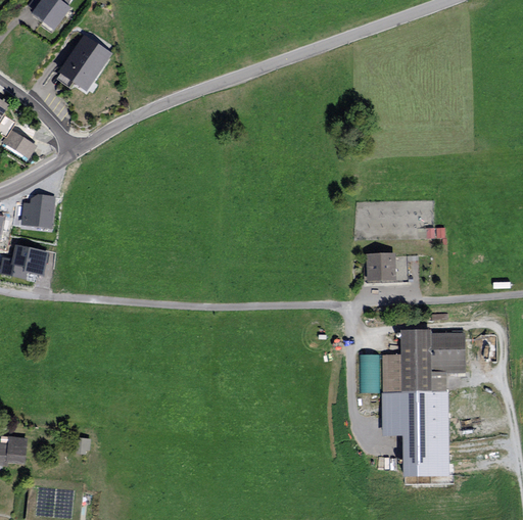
[(69,5),(62,0),(30,0),(28,3),(34,7),(32,11),(54,28),(69,5)]
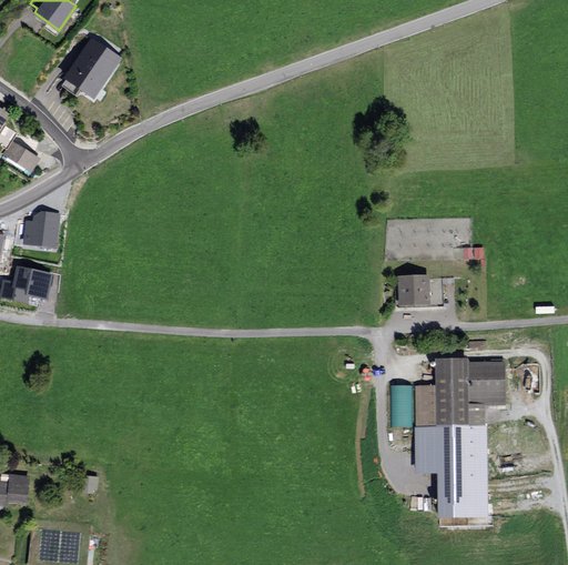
[(122,56),(91,36),(63,78),(94,98),(122,56)]
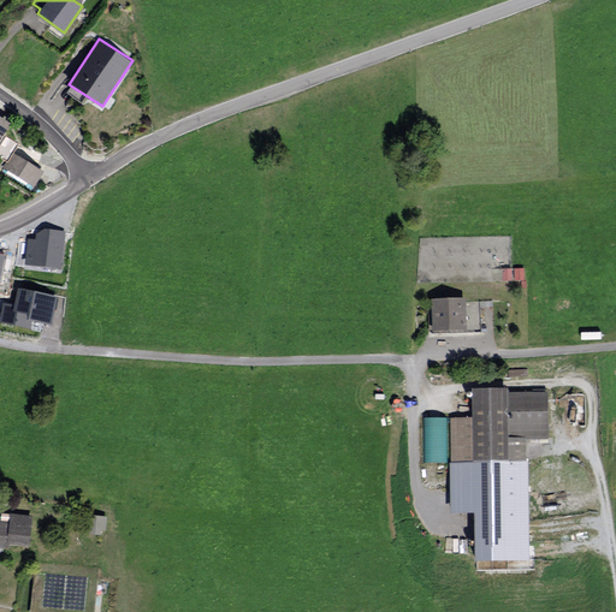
[(35,180),(45,165),(13,147),(4,162),(35,180)]
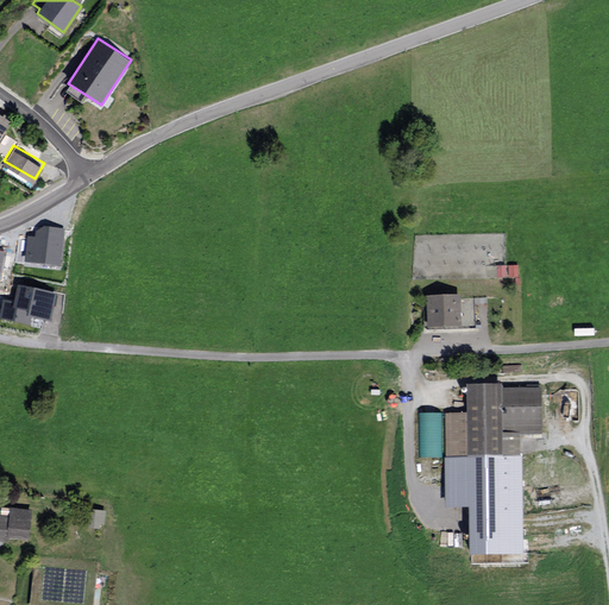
[(36,237),(49,235),(48,225),(35,226),(36,237)]
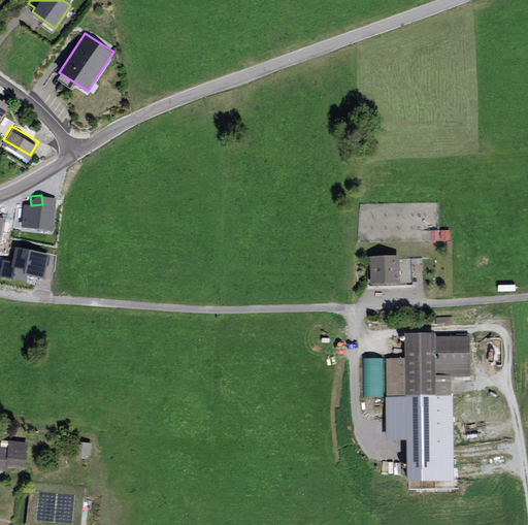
[(3,255),(0,272),(27,276),(28,270),(45,272),(50,248),(14,242),(13,256),(3,255)]
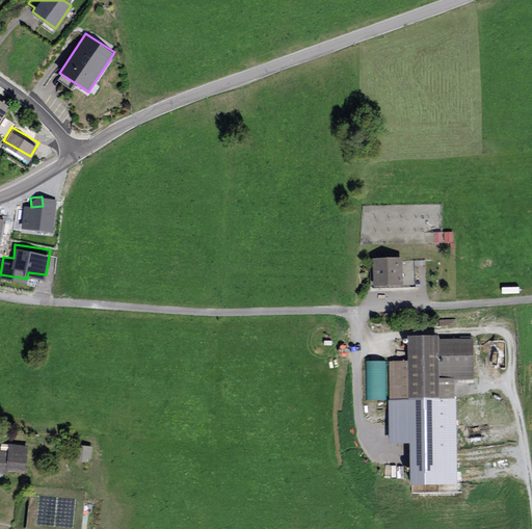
[(399,257),(367,257),(368,288),(414,287),(414,262),(399,262),(399,257)]
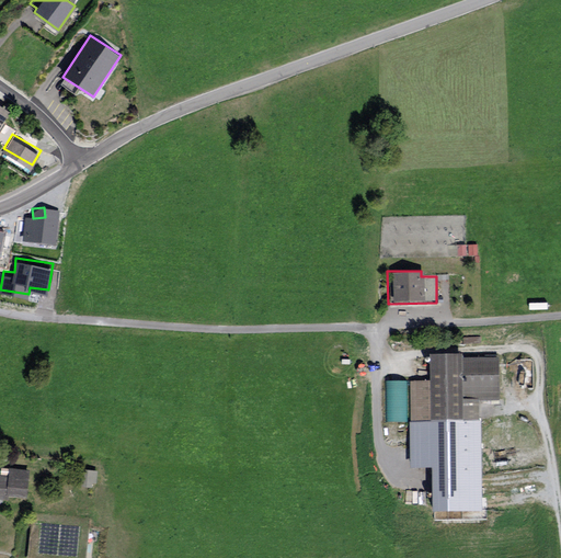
[(459,353),(427,353),(428,380),(410,380),(412,466),(433,465),(434,509),(482,508),(479,399),(495,398),(494,357),(459,359),(459,353)]
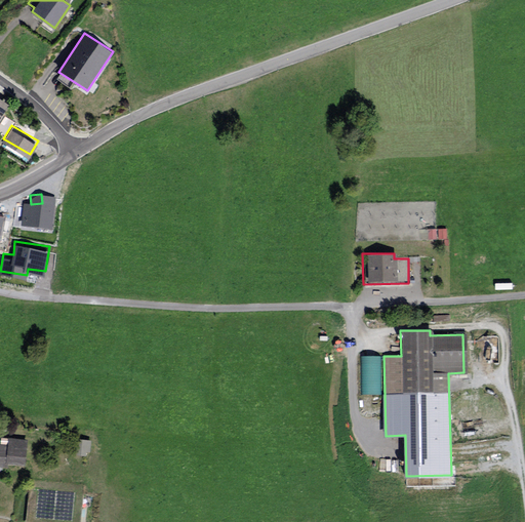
[(380,390),(380,351),(362,352),(362,390),(380,390)]
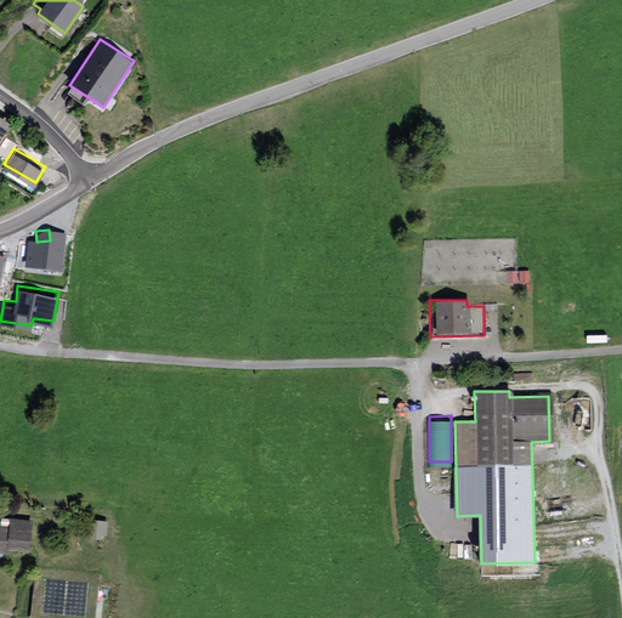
[(7,526),(0,525),(0,556),(6,557),(7,549),(27,551),(32,520),(9,517),(7,526)]
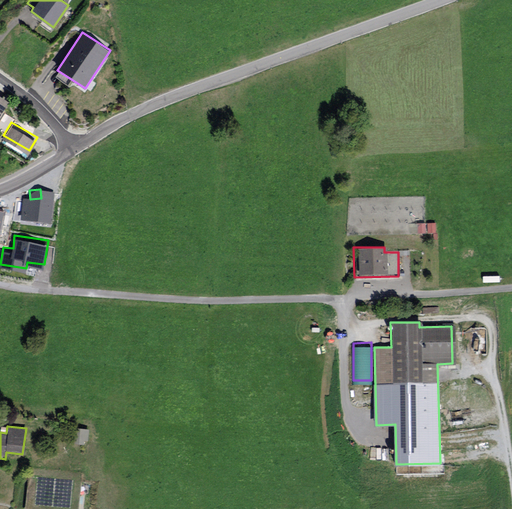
[(73,436),(83,437),(84,427),(75,426),(73,436)]
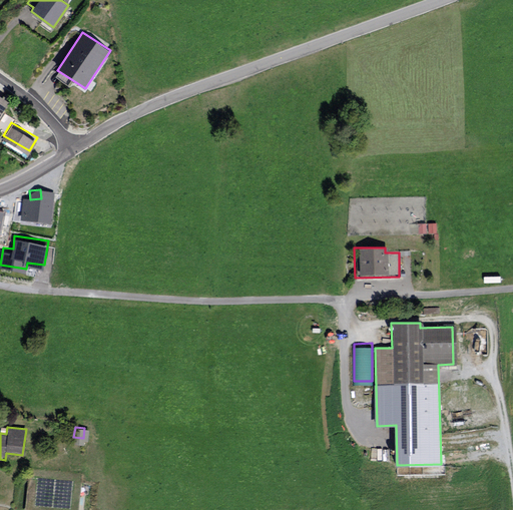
[(28,466),(22,509),(76,509),(81,472),(28,466)]
